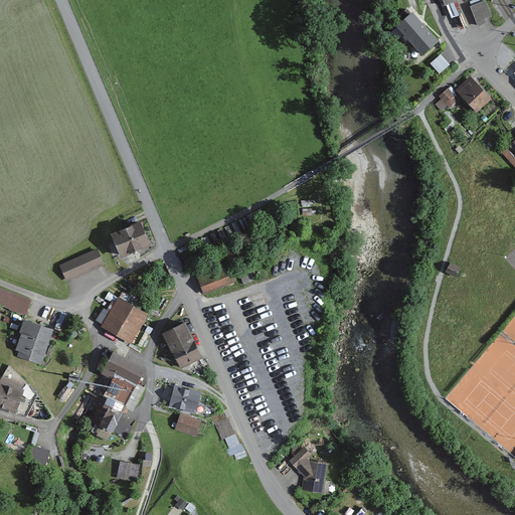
[(440,0),(444,9),(465,0),(440,0)]
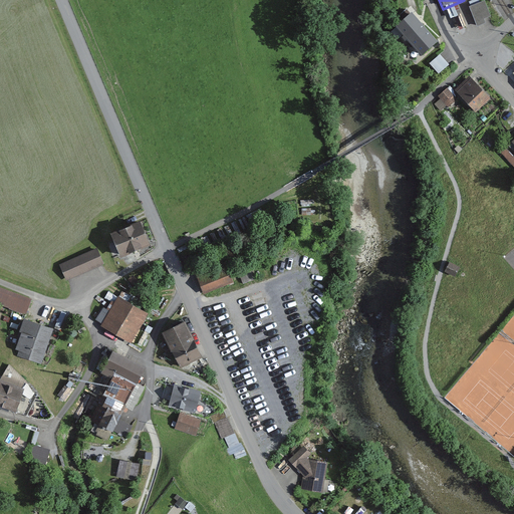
[(484,2),(460,11),(468,31),(484,25),(482,19),(489,16),(484,2)]
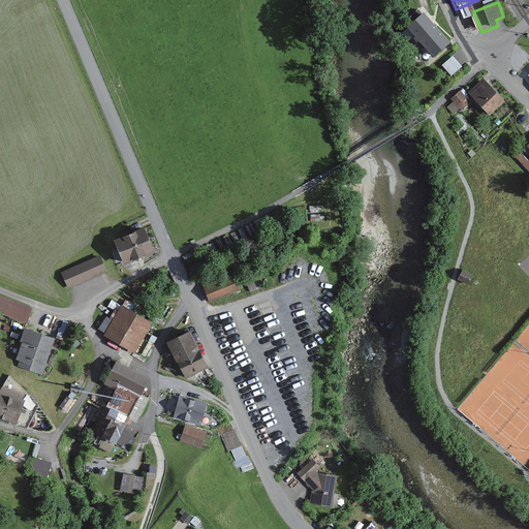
[(421,8),(403,24),(430,55),(447,39),(421,8)]
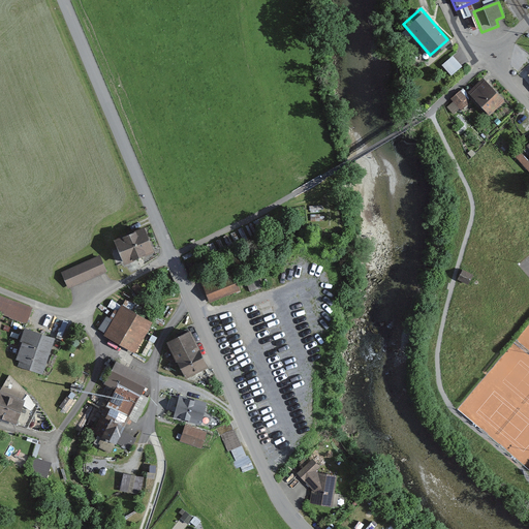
[(452,52),(441,62),(452,73),(462,63),(452,52)]
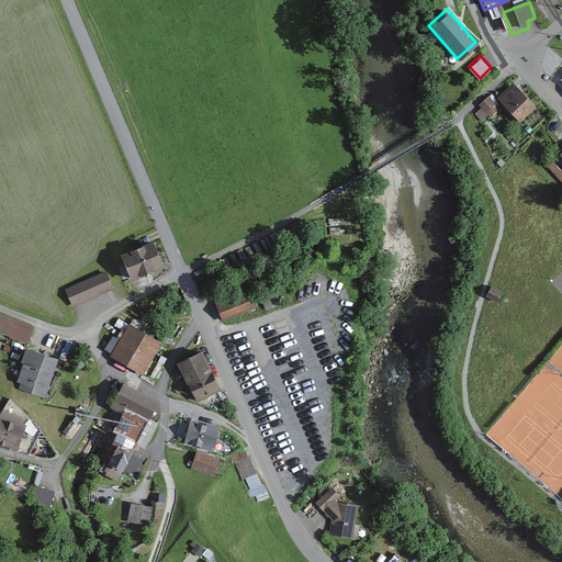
[(514,82),(496,97),(518,123),(536,108),(514,82)]
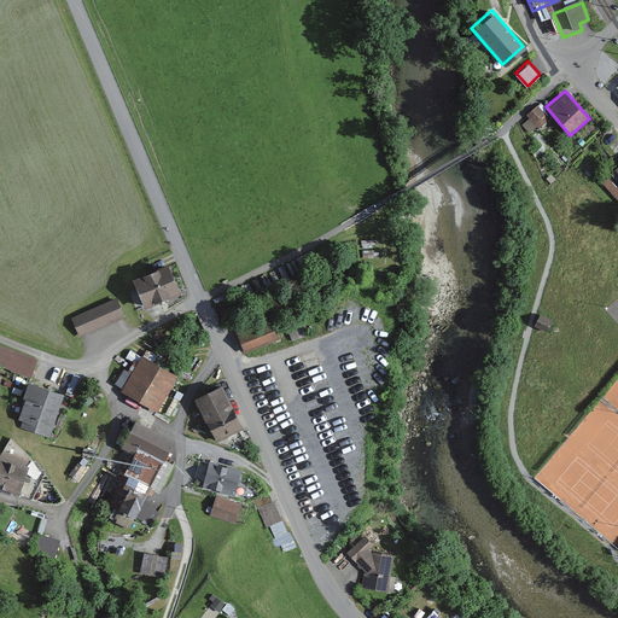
[(538,105),(530,112),(538,123),(547,116),(538,105)]
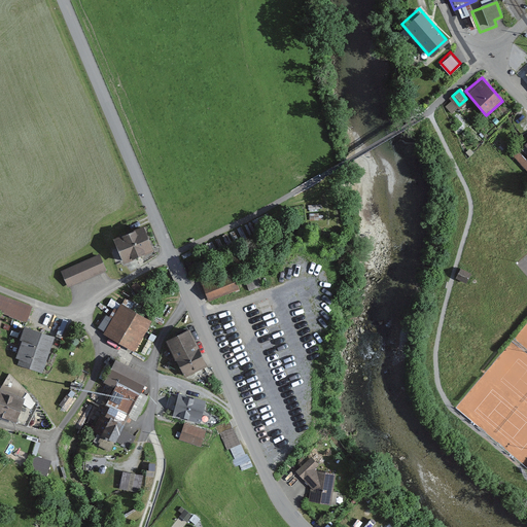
[(526,161),(517,149),(512,153),(526,170),(526,169),(526,161)]
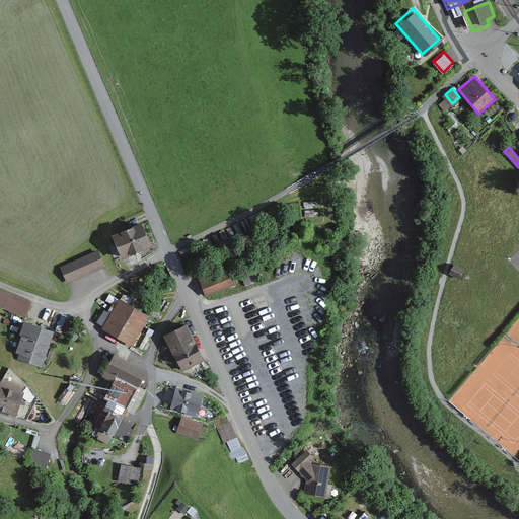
[(138,224),(108,236),(119,261),(149,248),(138,224)]
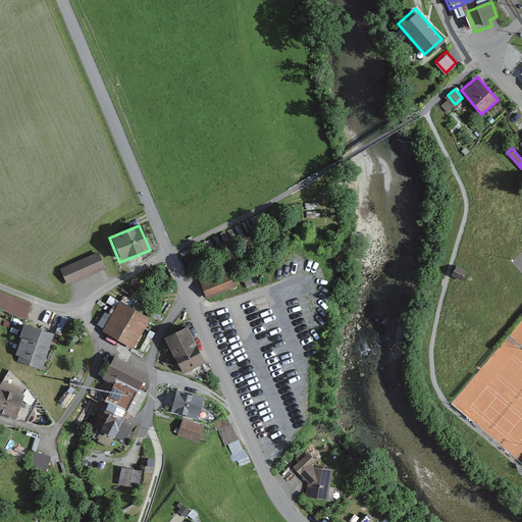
[(98,254),(60,270),(66,285),(105,269),(98,254)]
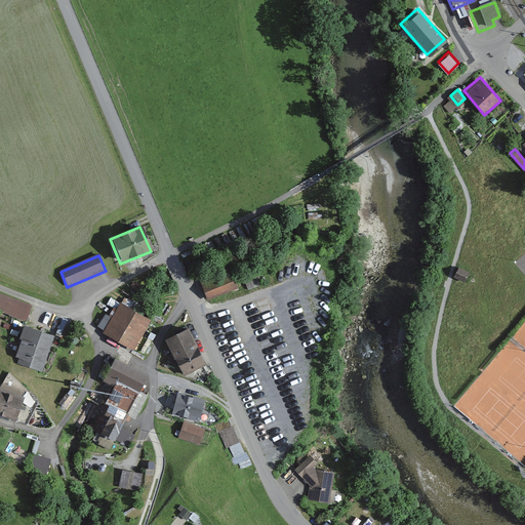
[(472,273),(458,268),(454,276),(468,282),(472,273)]
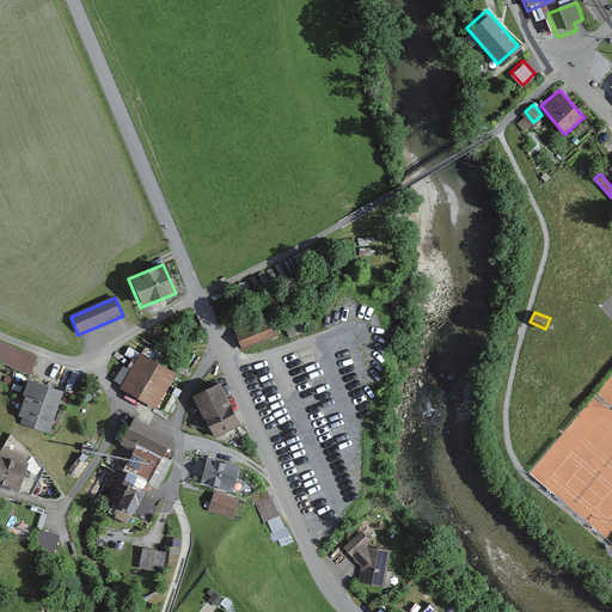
[(267,314),(234,328),(243,352),(276,338),(267,314)]
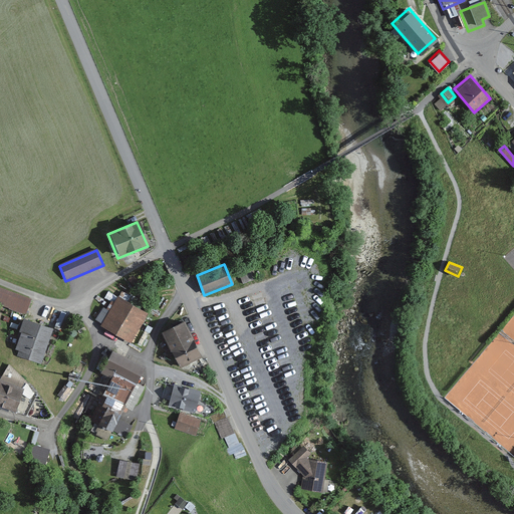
[(31,300),(0,289),(0,304),(26,313),(31,300)]
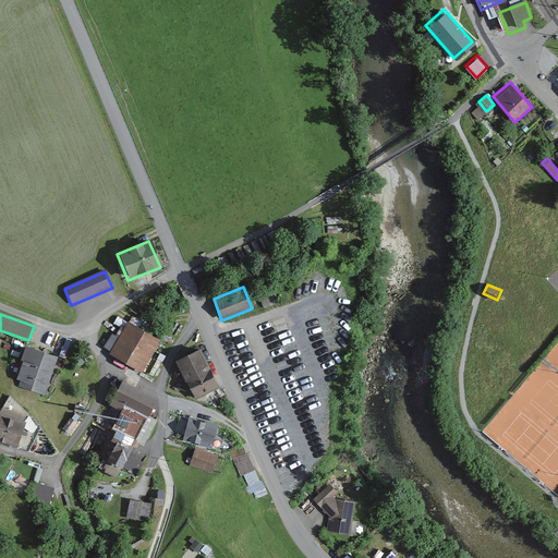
[(161,340),(129,323),(110,355),(144,373),(161,340)]
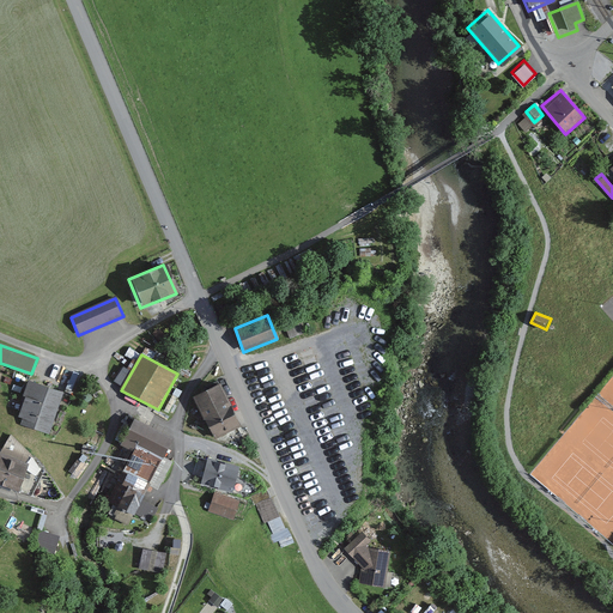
[(219,383),(192,398),(213,441),(241,426),(219,383)]
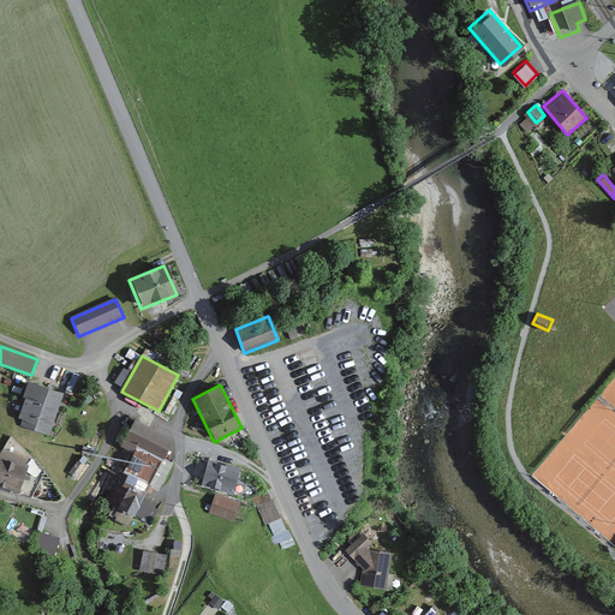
[(60,395),(27,386),(15,425),(48,436),(60,395)]
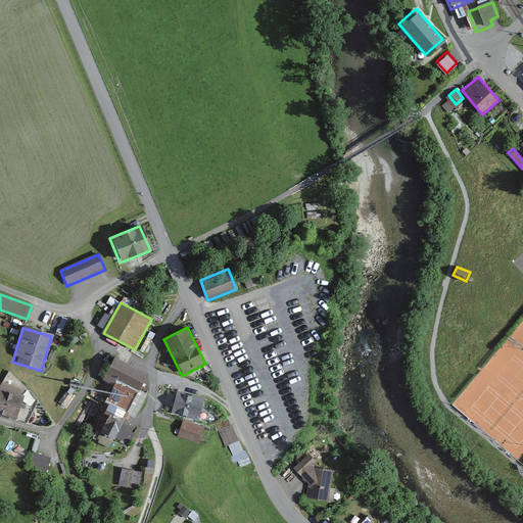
[(145,374),(113,360),(103,381),(111,385),(114,379),(138,389),(145,374)]
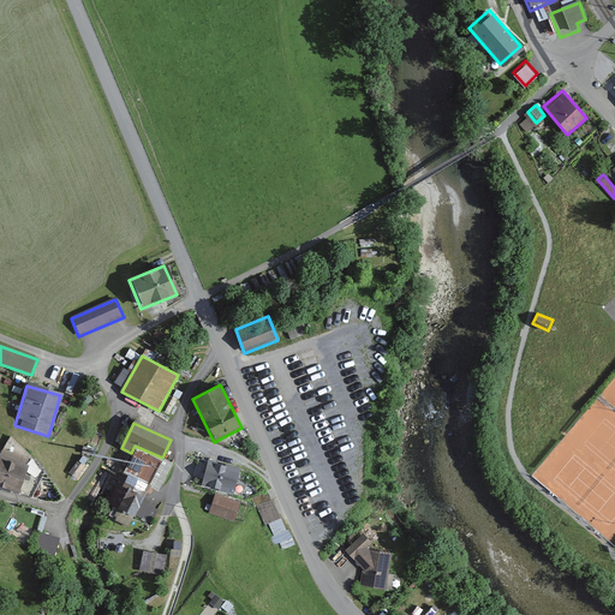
[(3,454),(0,454),(0,487),(17,494),(29,457),(10,435),(3,454)]
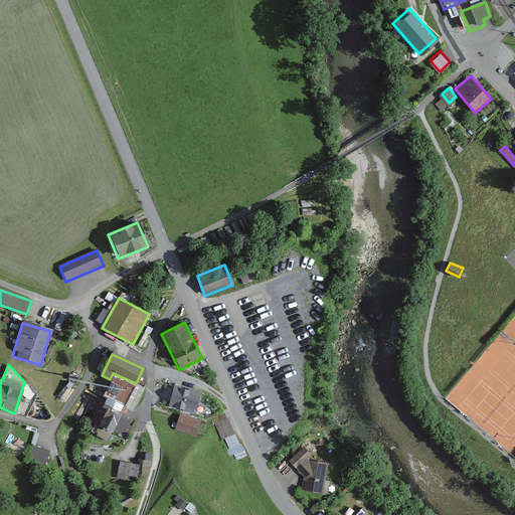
[(199,394),(172,387),(167,408),(194,415),(199,394)]
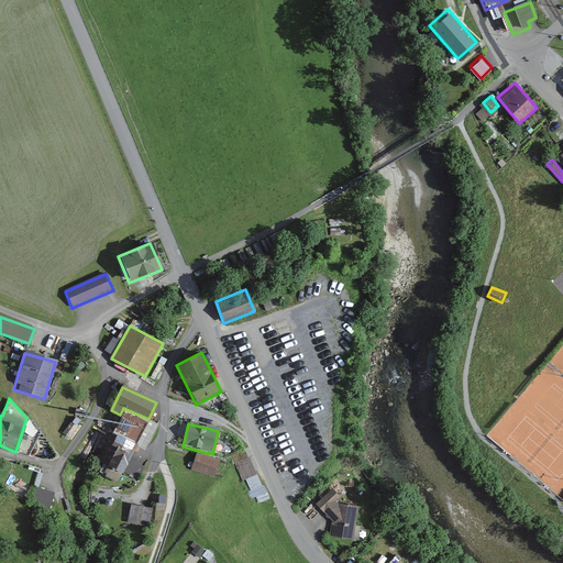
[(247,453),(235,457),(243,481),(256,476),(247,453)]
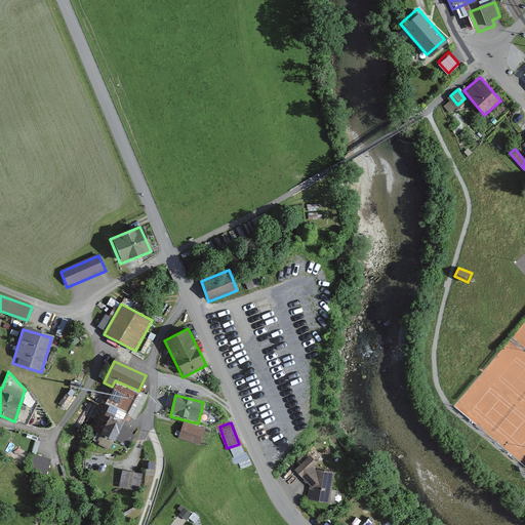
[(204,430),(183,423),(177,440),(199,447),(204,430)]
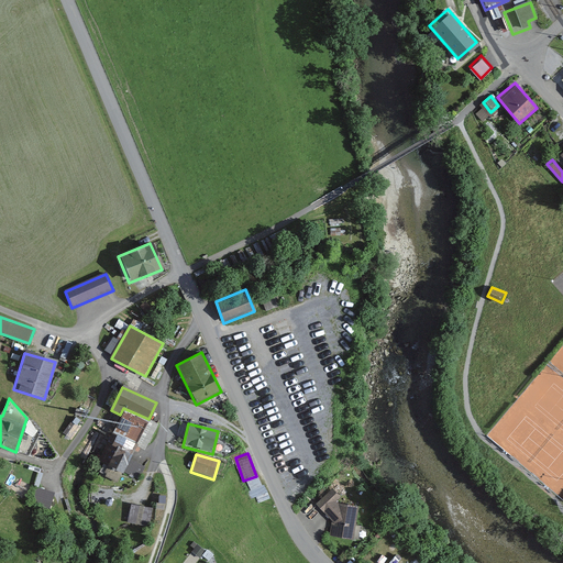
[(34,500),(53,505),(57,488),(39,483),(34,500)]
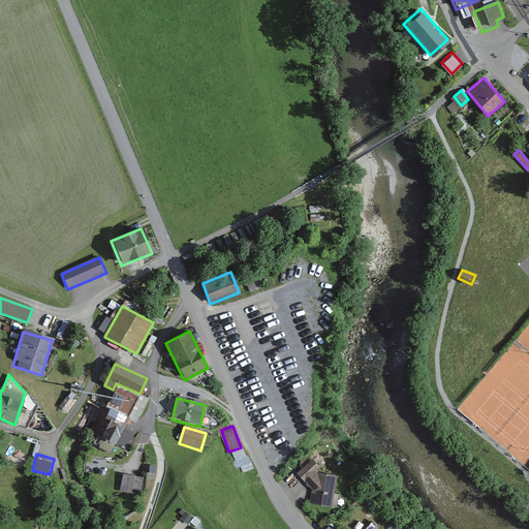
[(320,469),(311,461),(297,476),(311,491),(311,507),(334,509),(337,477),(315,473),(320,469)]
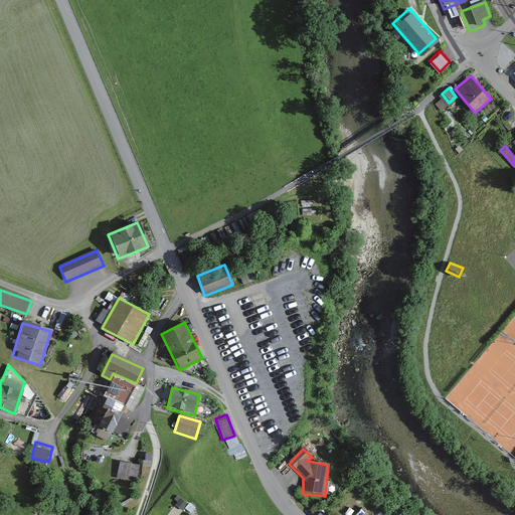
[(119,474),(139,478),(142,461),(123,457),(119,474)]
